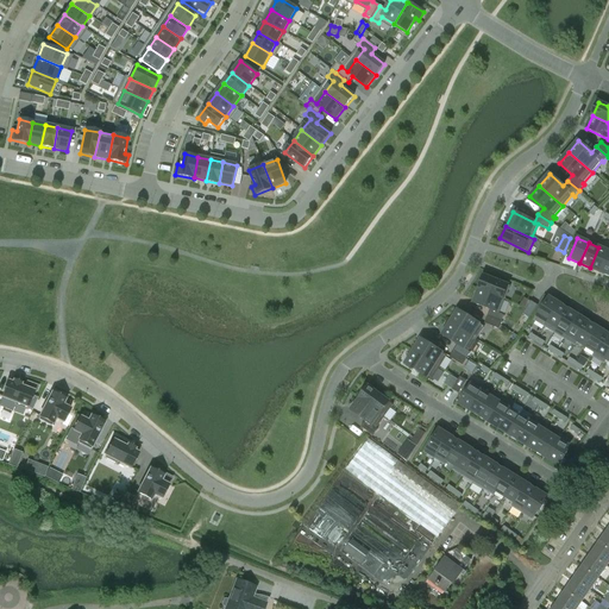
[(590,268),(601,272),(608,252),(608,246),(600,243),(598,248),(590,268)]
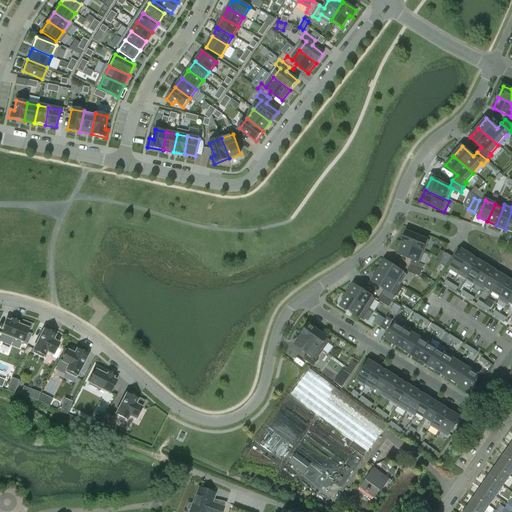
[(407,232),(402,243),(424,252),(429,241),(407,232)]
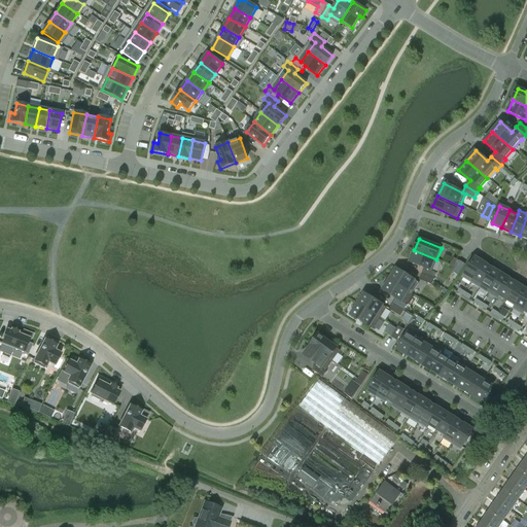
[(424,268),(421,274),(433,279),(436,273),(432,272),(436,259),(414,250),(410,262),(424,268)]
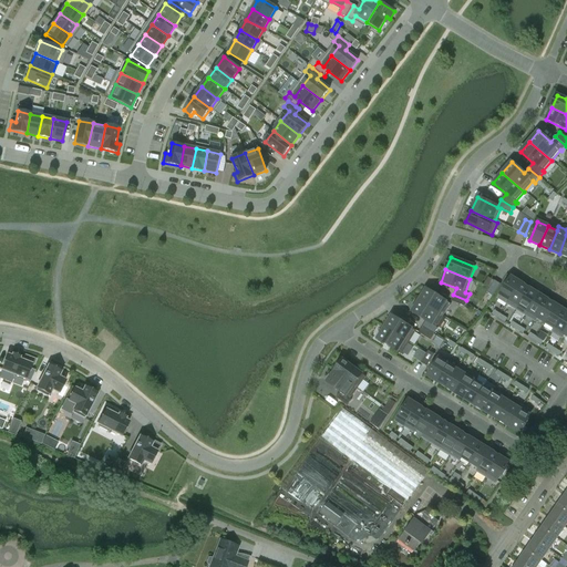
[(509,300),(521,282),(511,277),(500,295),(508,300),(509,300)]
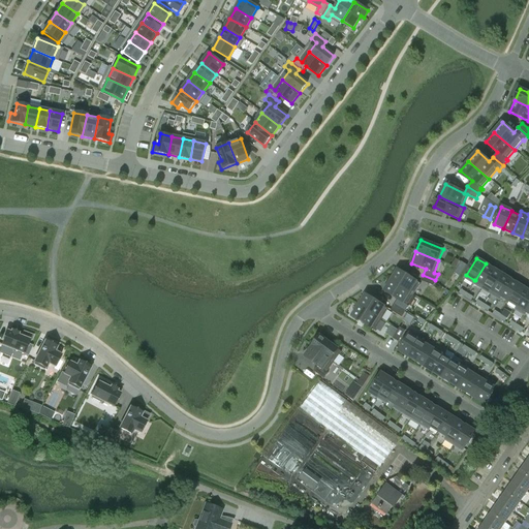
[(460,277),(467,265),(461,261),(454,273),(460,277)]
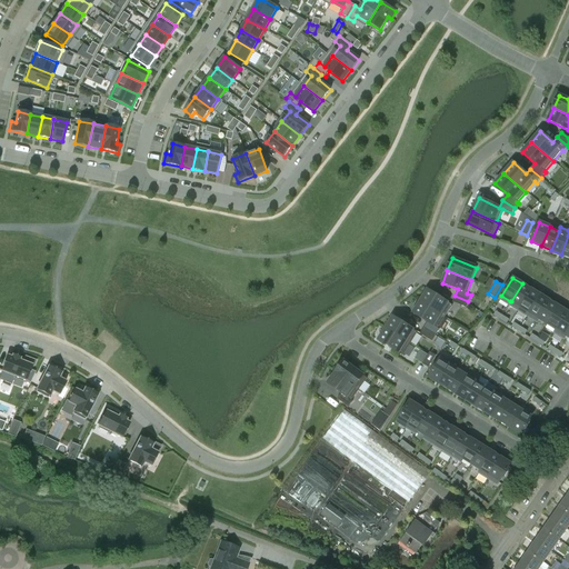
[(511,301),(510,301),(509,305),(519,311),(520,308),(531,289),(522,283),(511,301)]
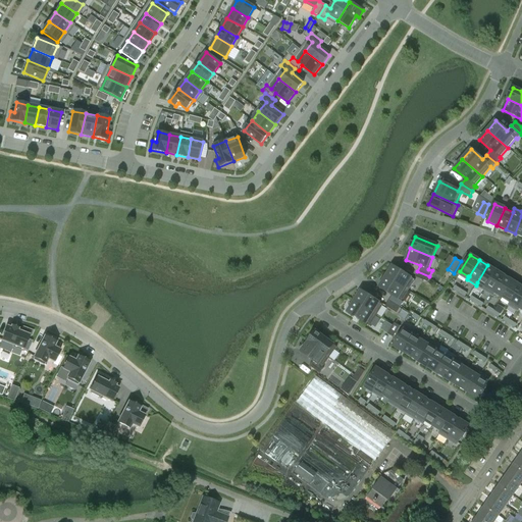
[(477,282),(485,286),(485,288),(496,270),(487,265),(477,282)]
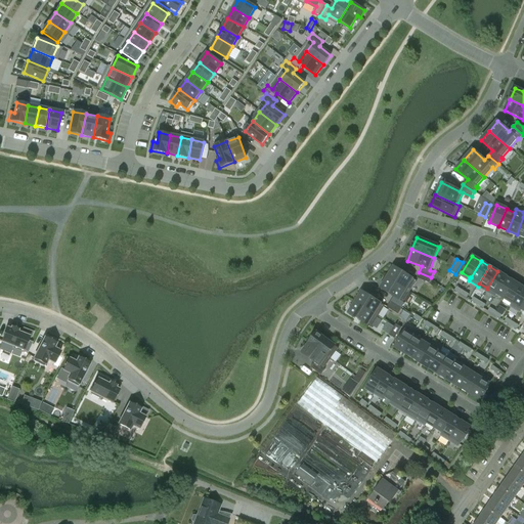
[(387,277),(409,292),(417,281),(394,267),(387,277)]
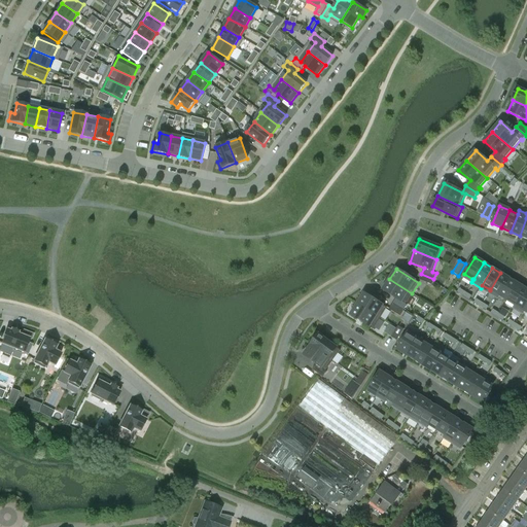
[(490,290),(490,289),(488,292),(497,299),(499,295),(498,295),(508,279),(500,273),(490,290)]
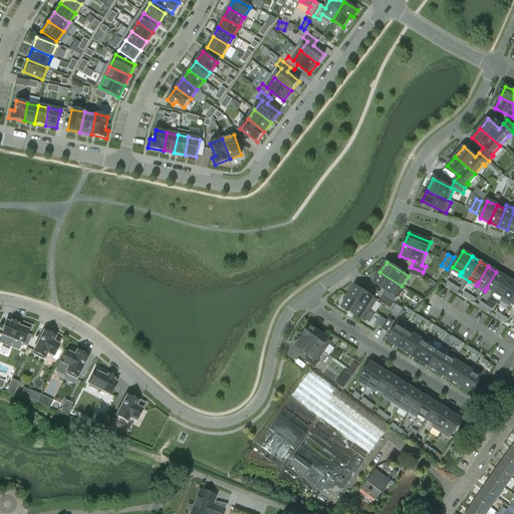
[(421,278),(423,272),(411,267),(409,273),(421,278)]
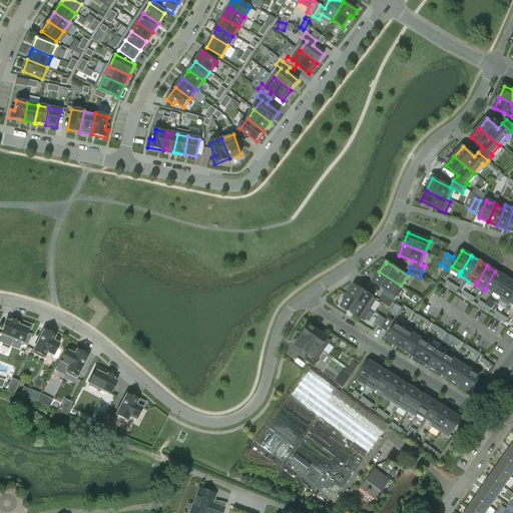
[(401,286),(379,272),(373,283),(395,297),(401,286)]
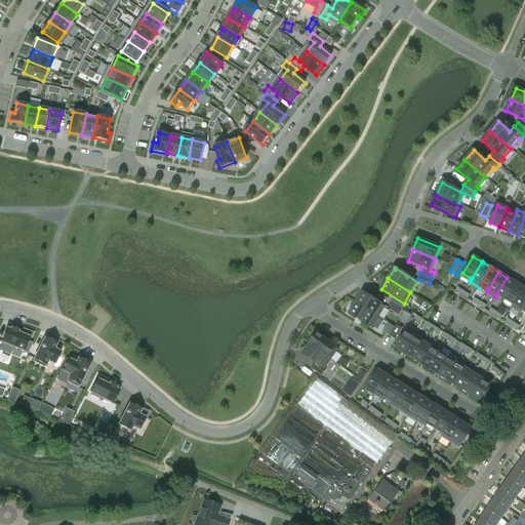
[(516,283),(507,278),(496,294),(497,294),(505,299),(516,283)]
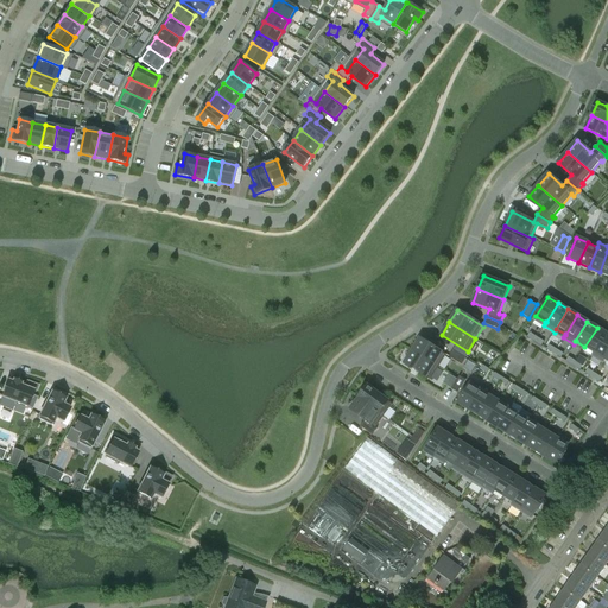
[(597,328),(584,347),(594,353),(595,353),(607,334),(597,328)]
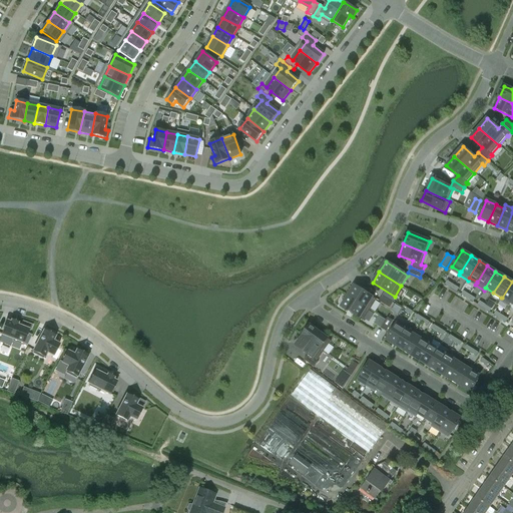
[(512,297),(512,282),(502,298),(501,298),(499,301),(508,306),(510,303),(512,297)]
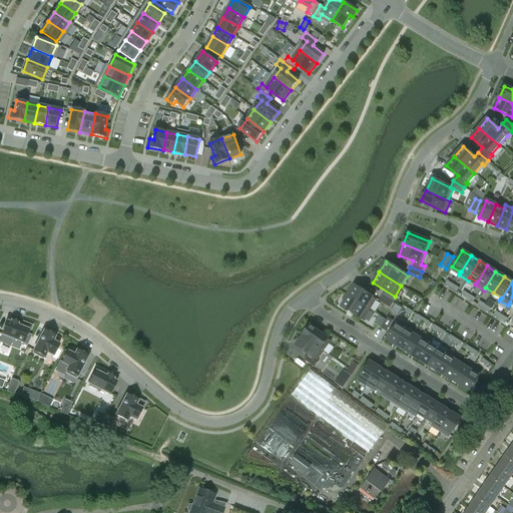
[(348,297),(370,310),(377,300),(355,286),(348,297)]
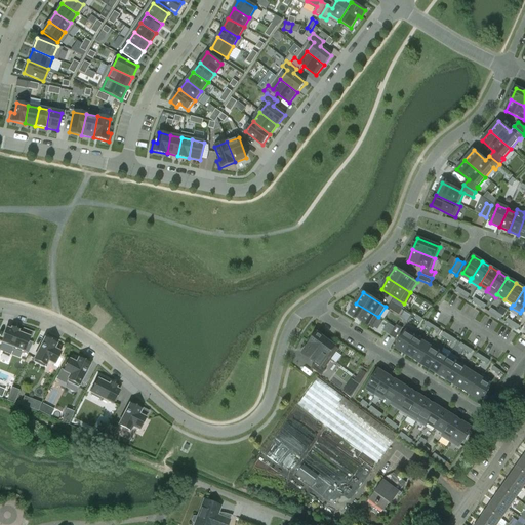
[(402,310),(391,303),(388,309),(399,315),(402,310)]
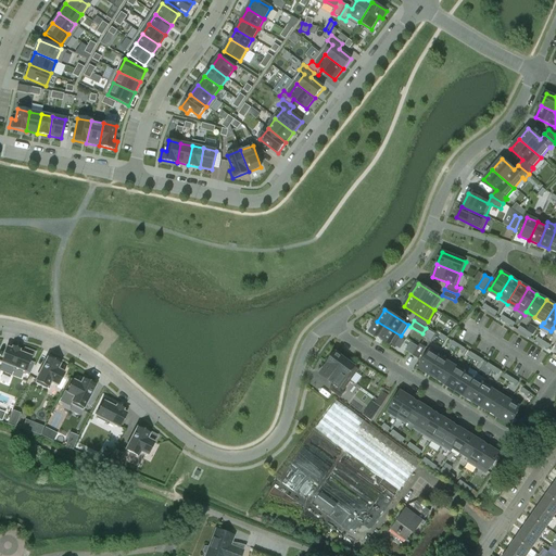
[(401,336),(377,321),(369,332),(394,348),(401,336)]
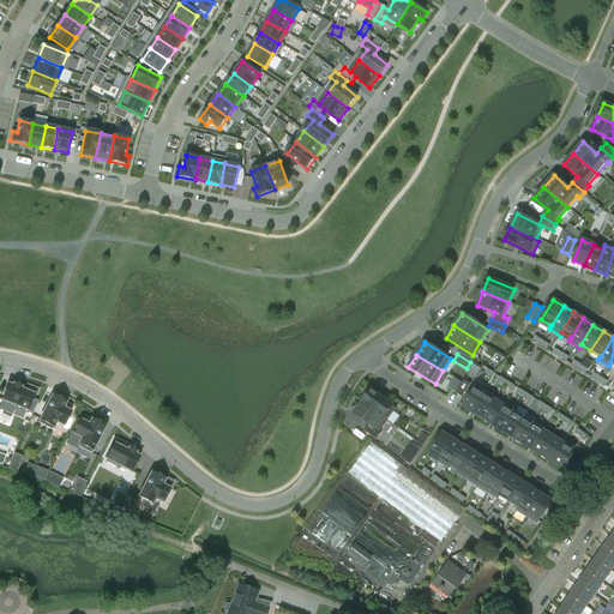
[(462,397),(470,384),(464,380),(461,384),(456,392),(462,397)]
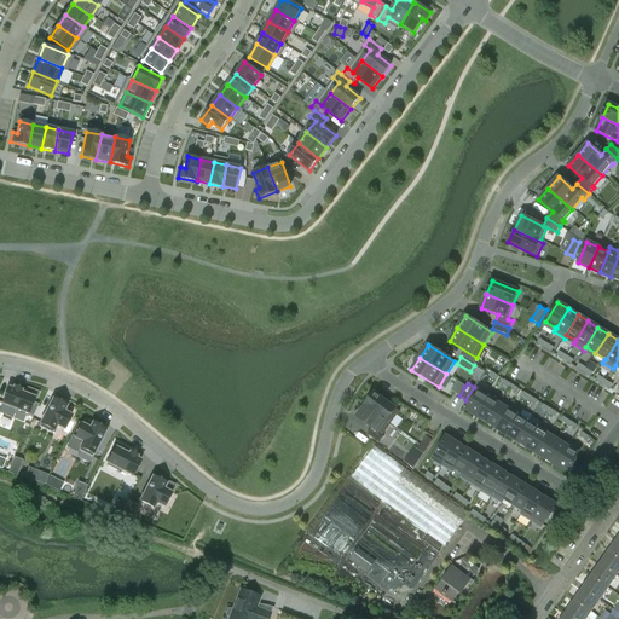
[(32,416),(38,399),(24,394),(24,392),(17,389),(16,391),(11,389),(5,406),(32,416)]
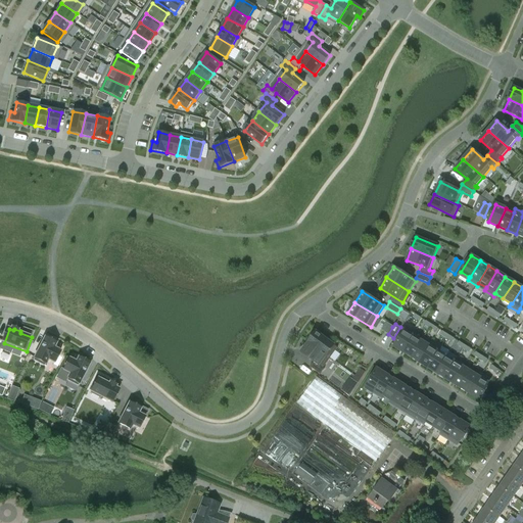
[(402,352),(413,336),(405,330),(394,346),(402,352)]
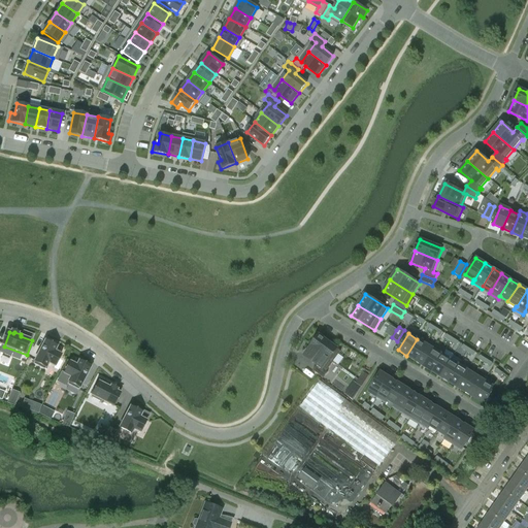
[(311,345),(333,361),(341,351),(320,335),(311,345)]
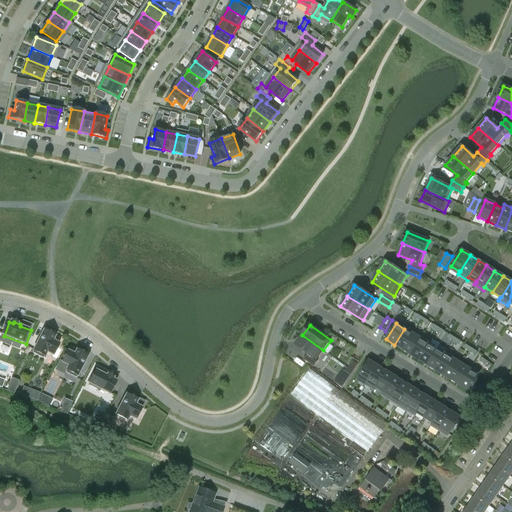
[(394,345),(402,350),(412,334),(412,333),(404,329),(394,345)]
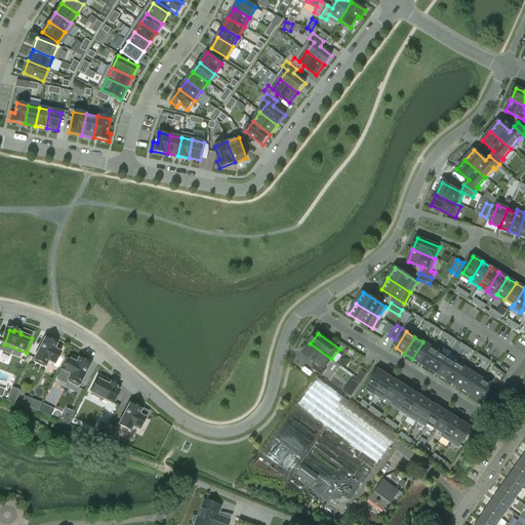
[(425,338),(422,341),(422,342),(412,359),(421,364),(434,345),(425,338)]
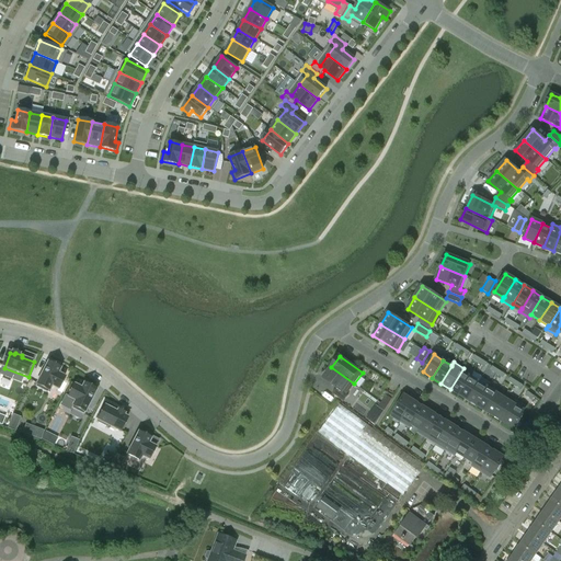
[(65,377),(60,375),(63,369),(49,363),(38,385),(50,391),(54,387),(59,390),(65,377)]
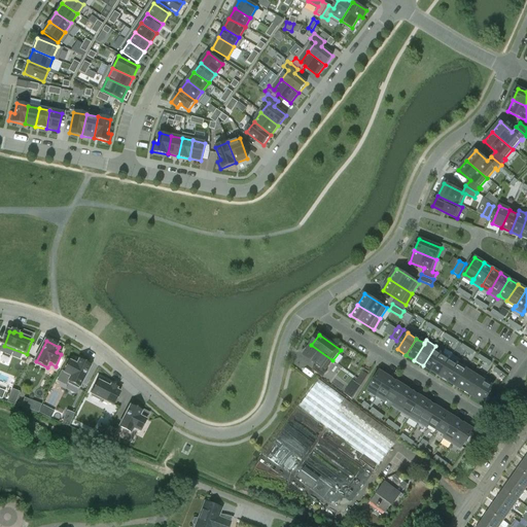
[(332,360),(311,345),(304,355),(316,364),(312,370),(323,377),(326,372),(325,371),(332,360)]
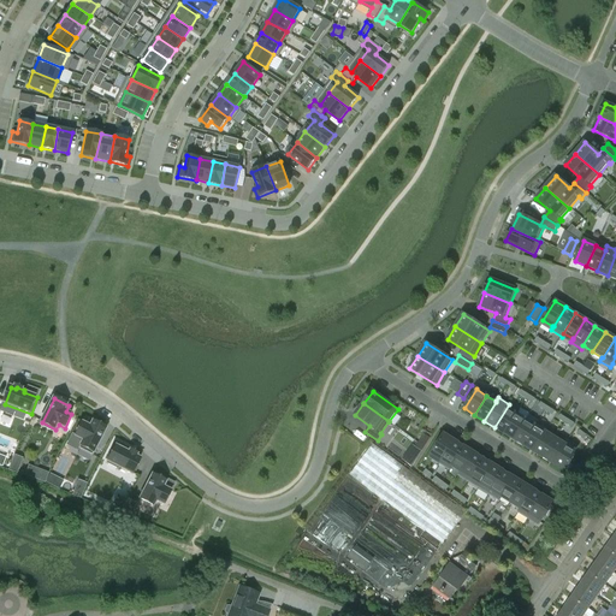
[(495,427),(504,433),(516,414),(519,410),(509,404),(495,427)]
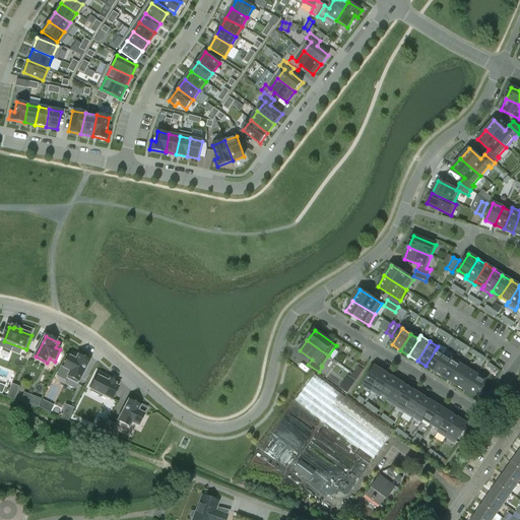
[(444,354),(436,349),(426,366),(434,371),(444,354)]
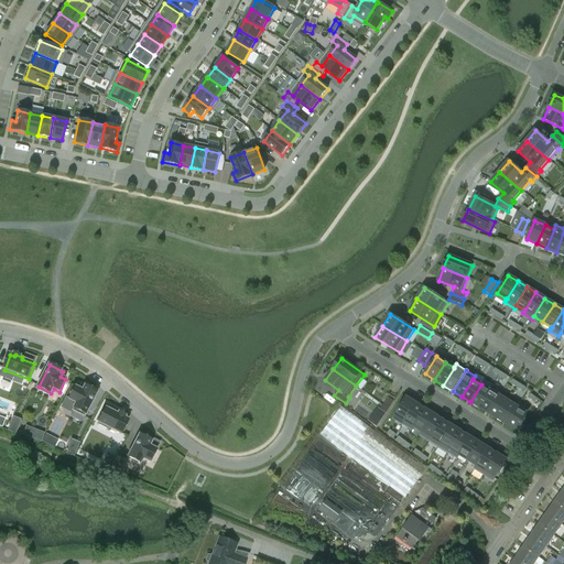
[(481,384),(470,402),(479,408),(490,390),(481,384)]
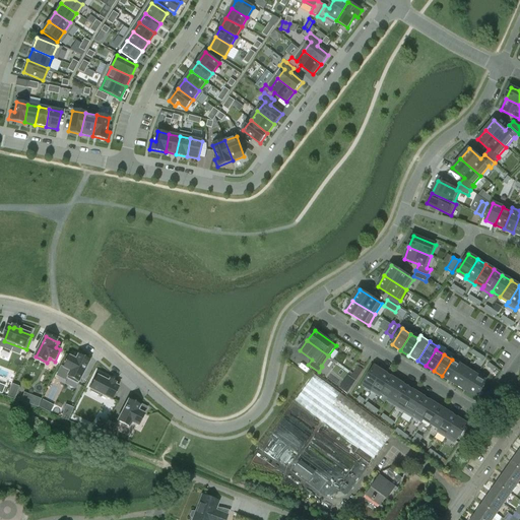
[(80,383),(90,363),(79,356),(76,361),(72,358),(66,370),(70,372),(68,377),(80,383)]
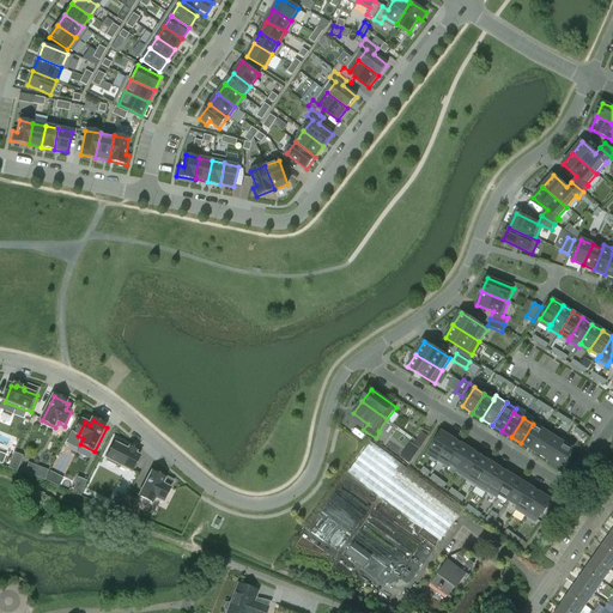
[(521,443),(530,449),(542,430),(533,424),(521,443)]
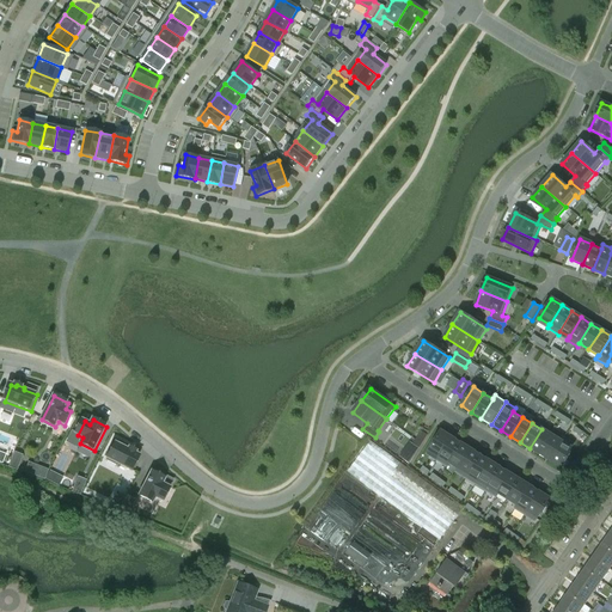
[(542,429),(530,448),(539,454),(551,435),(542,429)]
